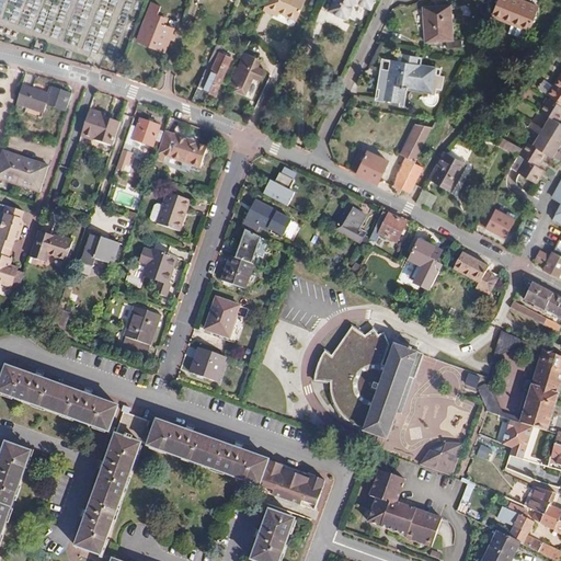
[(295,20),(304,0),(266,0),(263,9),(272,13),(273,10),(278,12),(295,20)]
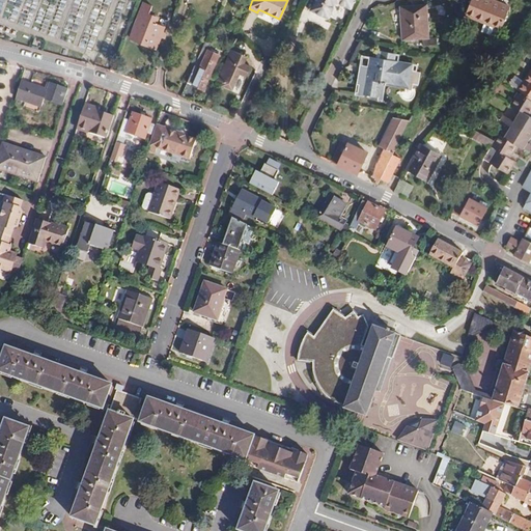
[(352,0),(317,0),(314,7),(328,15),(334,0),(340,0),(351,4),(352,0)]
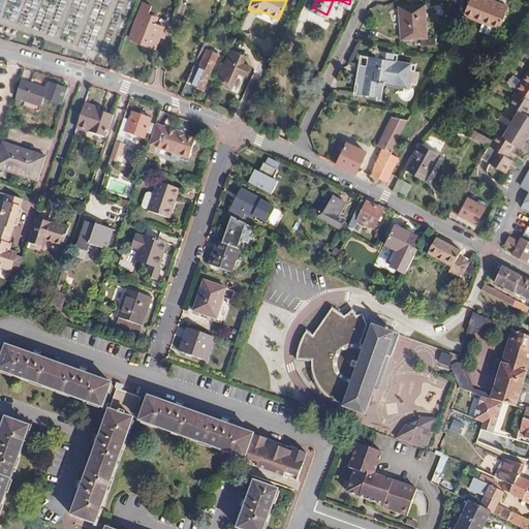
[(507,6),(491,0),(468,0),(464,12),(481,20),(480,22),(498,29),(507,6)]
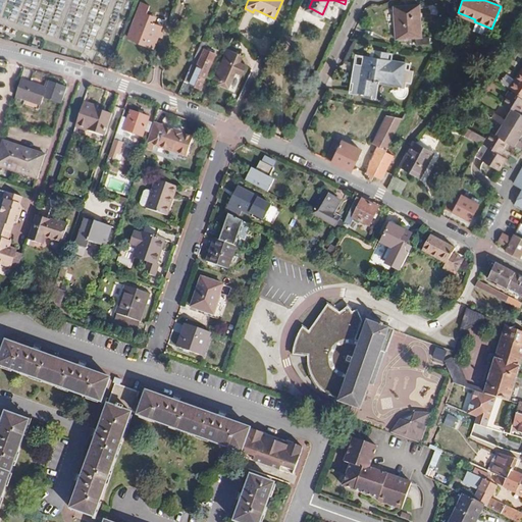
[(127,38),(154,48),(158,36),(162,38),(164,33),(160,32),(162,27),(152,22),(154,16),(147,14),(150,6),(142,2),(127,38)]
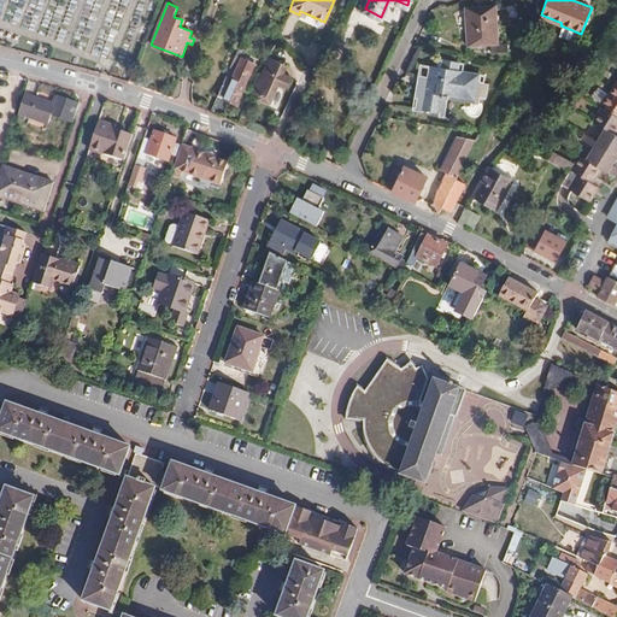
[(468,48),(491,46),(491,54),(507,53),(507,45),(499,45),(495,5),(464,7),(468,48)]
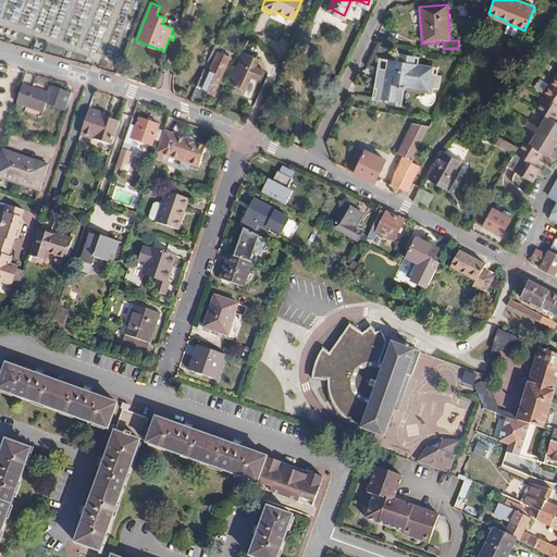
[(214,95),(231,58),(219,52),(222,46),(215,42),(210,57),(208,61),(213,64),(210,72),(203,70),(190,100),(201,106),(207,91),(214,95)]
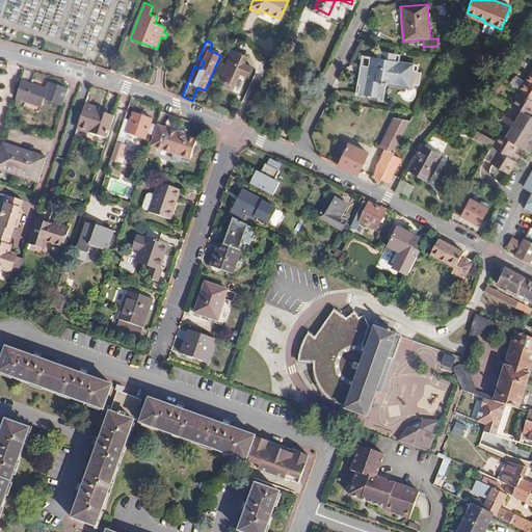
[(243,64),(240,62),(243,55),(231,50),(217,80),(223,83),(222,85),(232,88),(239,74),(246,77),(250,68),(243,64)]
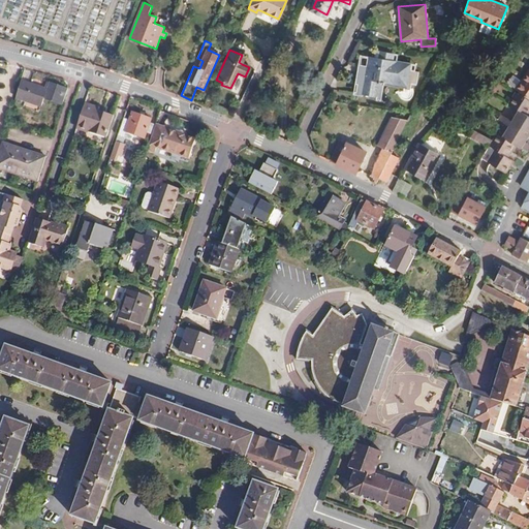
[(416,86),(418,72),(407,70),(408,63),(392,61),(393,54),(381,52),(380,59),(369,58),(367,67),(362,66),(358,94),(380,97),(382,83),(404,86),(404,87),(404,89),(410,90),(411,85),(416,86)]
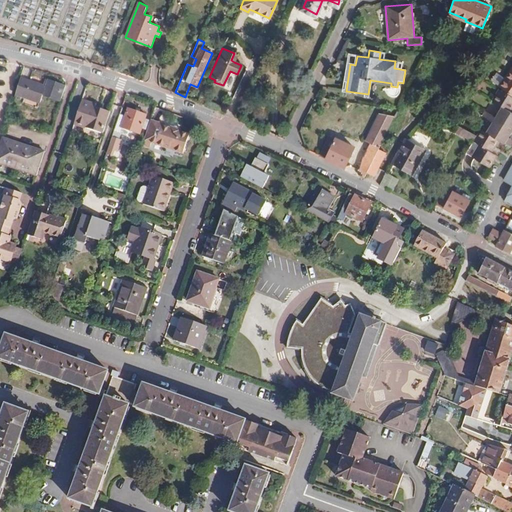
[(511,68),(499,86),(511,95),(511,68)]
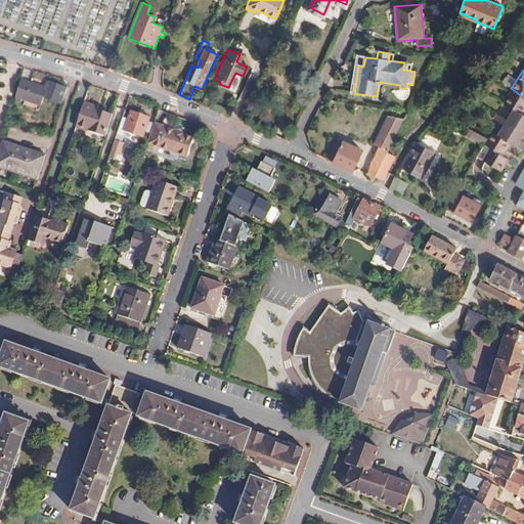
[(61,103),(67,89),(49,83),(48,86),(46,89),(20,80),(15,96),(40,105),(43,97),(61,103)]
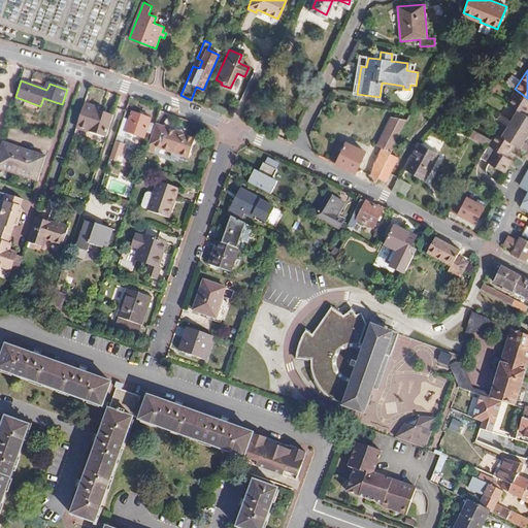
[(519,147),(527,132),(527,118),(524,116),(527,108),(527,100),(514,92),(506,105),(517,111),(510,122),(499,116),(497,122),(506,127),(500,138),(494,134),(491,139),(509,151),(514,145),(519,147)]
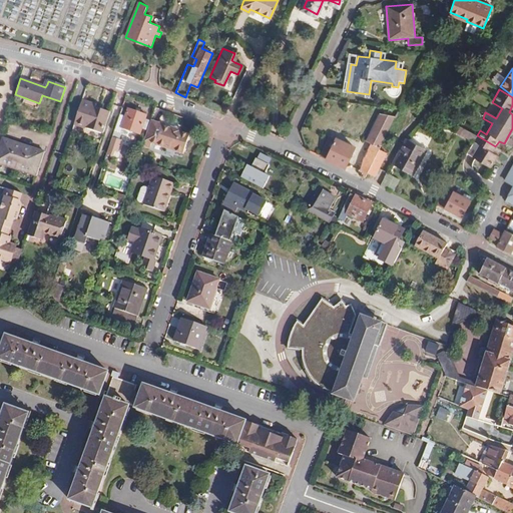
[(103,133),(110,112),(94,107),(95,104),(82,100),(74,124),(103,133)]
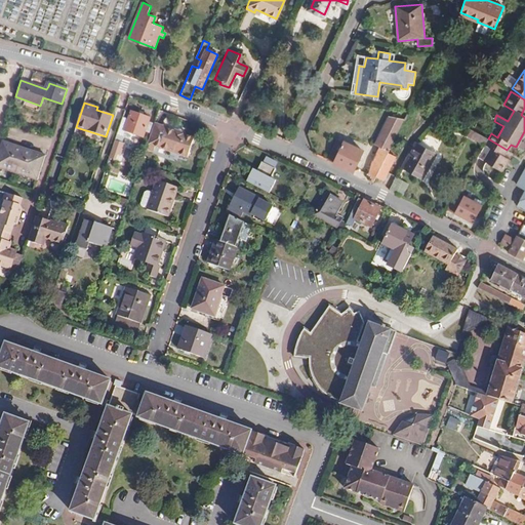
[(144,137),(151,118),(131,111),(124,130),(144,137)]
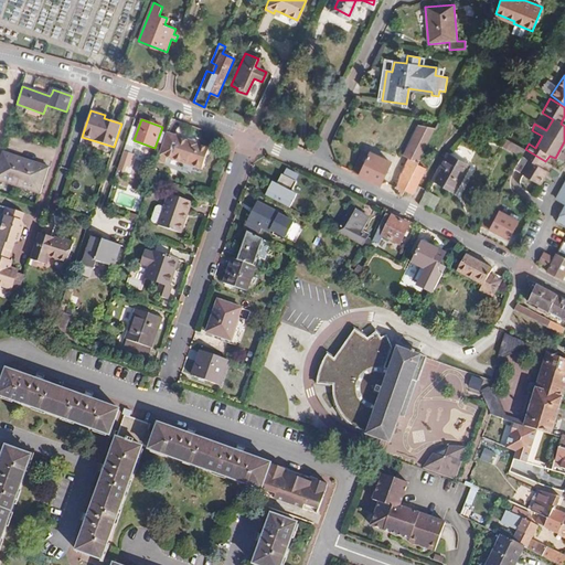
[(181,136),(184,123),(172,120),(169,132),(181,136)]
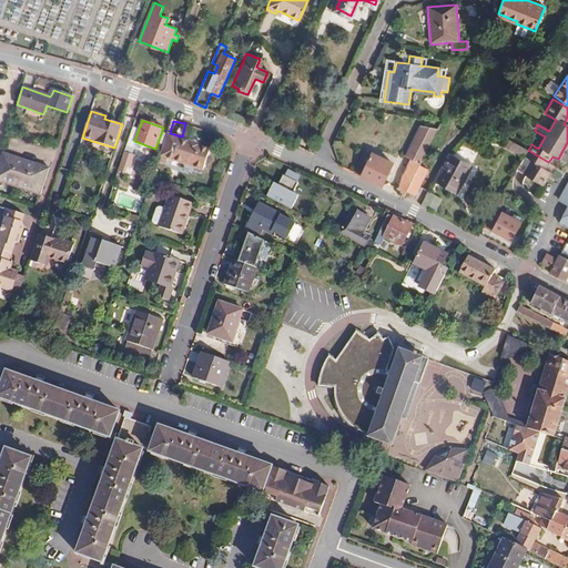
[(429,146),(438,129),(422,125),(406,156),(412,160),(398,186),(404,198),(407,192),(421,165),(429,146)]
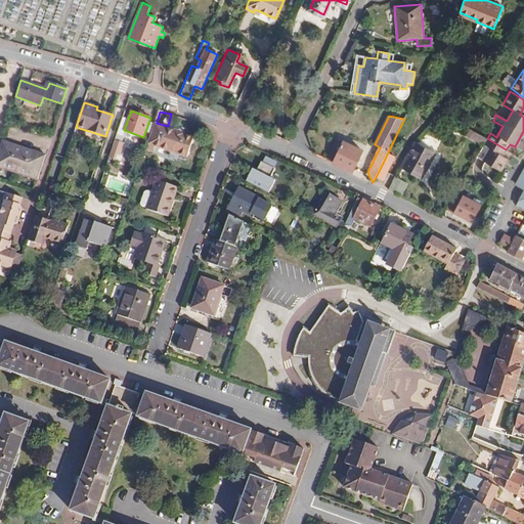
[(187,159),(193,139),(183,135),(183,134),(174,130),(174,132),(166,129),(166,127),(155,124),(146,148),(154,151),(156,145),(160,146),(160,149),(187,159)]
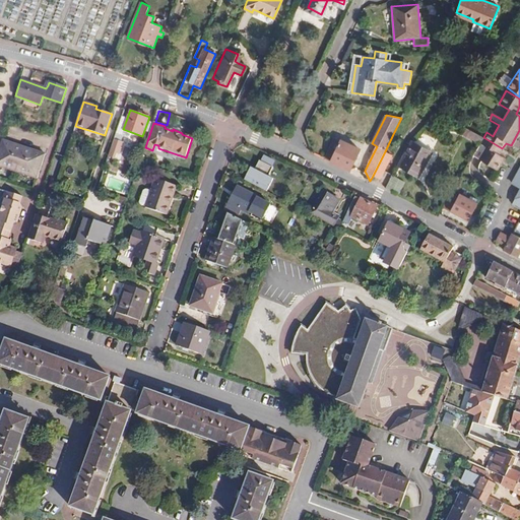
[(479,144),(483,137),(481,136),(464,127),(460,134),(479,144)]
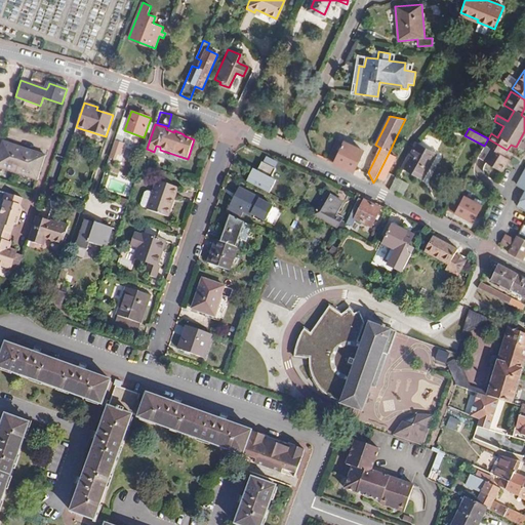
[(501,172),(509,159),(503,156),(507,150),(488,138),(484,146),(477,158),(501,172)]
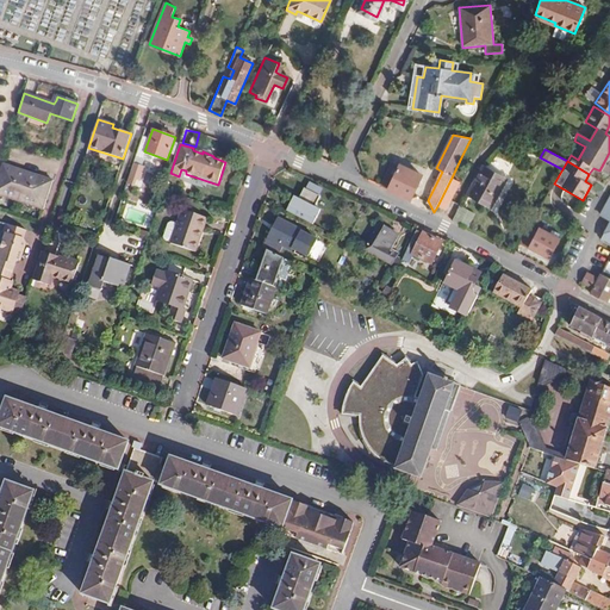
[(411,200),(422,176),(391,162),(380,186),(411,200)]
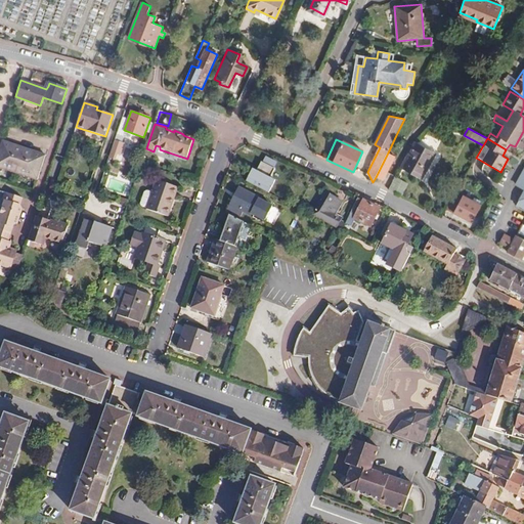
[(0,167),(38,179),(45,155),(2,140),(0,145),(0,167)]
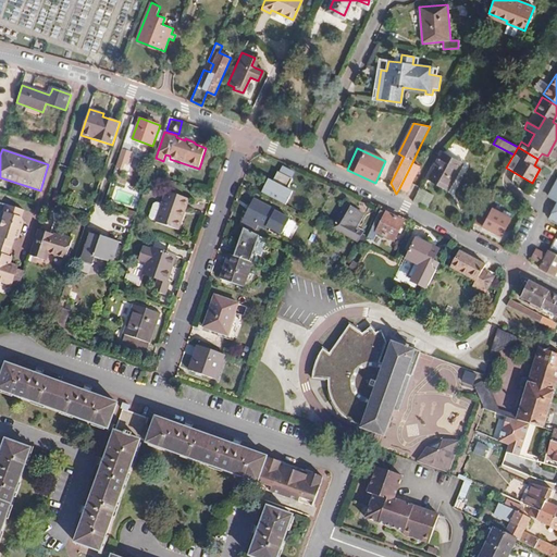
[(448,188),(461,163),(441,152),(428,177),(448,188)]
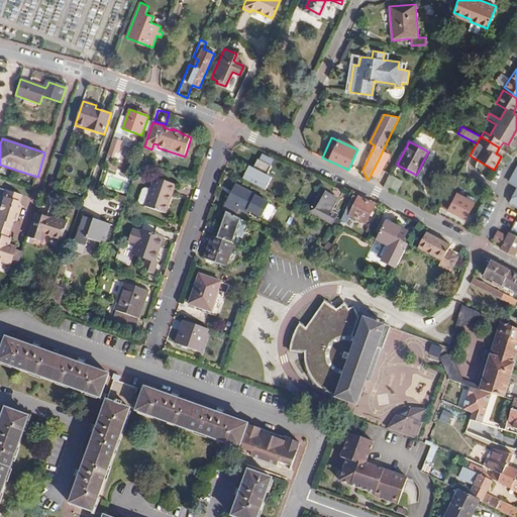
[(382,172),(391,154),(383,150),(371,175),(379,179),(382,172)]
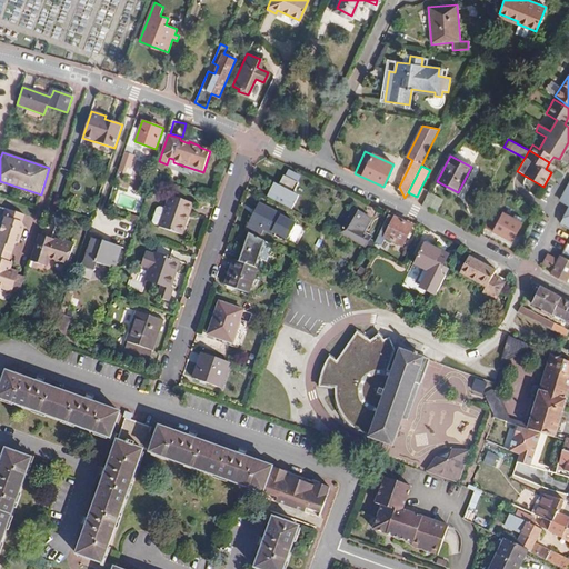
[(281,187),(278,185),(270,198),(296,211),(302,199),(296,195),(301,185),(299,183),(302,177),(290,170),(281,187)]
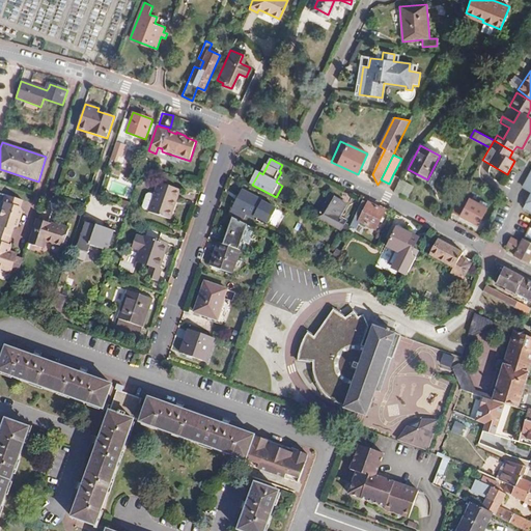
[(400,196),(408,184),(400,179),(394,193),(400,196)]
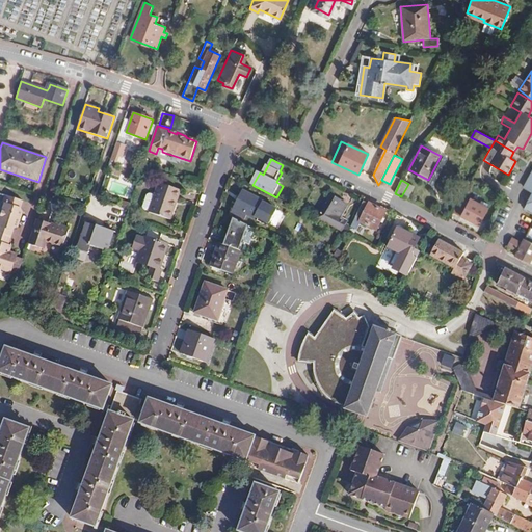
[(171,204),(177,188),(159,183),(155,195),(150,193),(148,194),(143,207),(143,209),(149,211),(149,212),(170,219),(176,205),(171,204)]
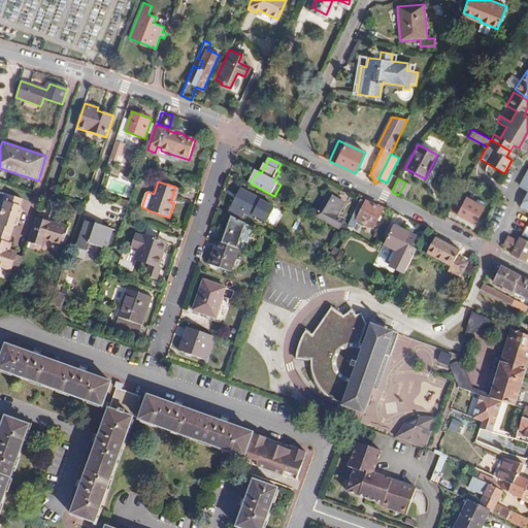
[(174,203),(179,189),(175,187),(170,202),(174,203)]
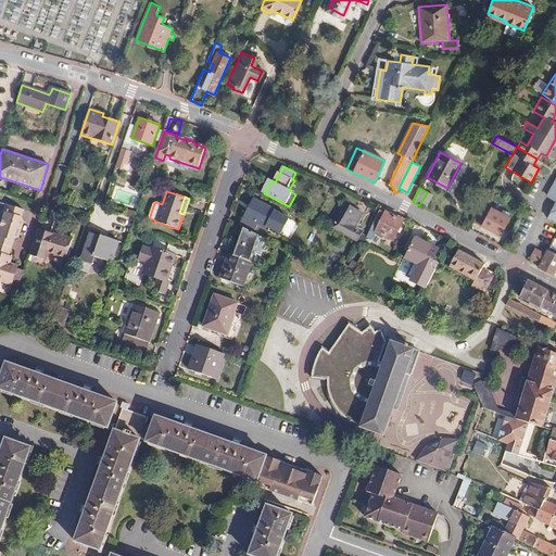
[(253,230),(256,224),(265,229),(275,210),(254,199),(241,224),(253,230)]
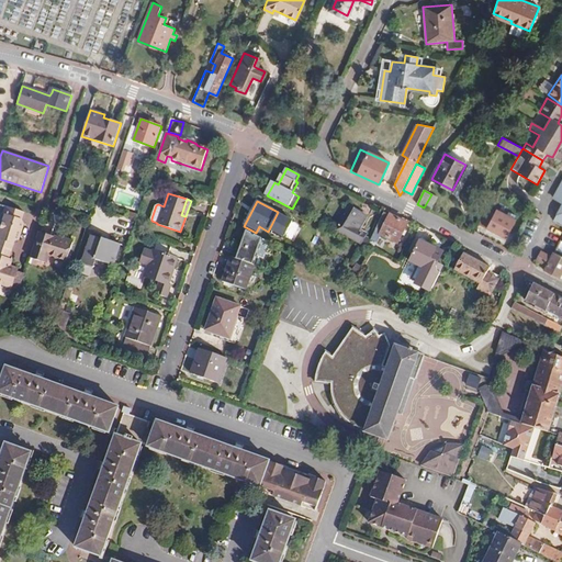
[(358,229),(371,208),(361,203),(357,211),(348,206),(335,229),(367,247),(370,239),(364,237),(366,234),(358,229)]
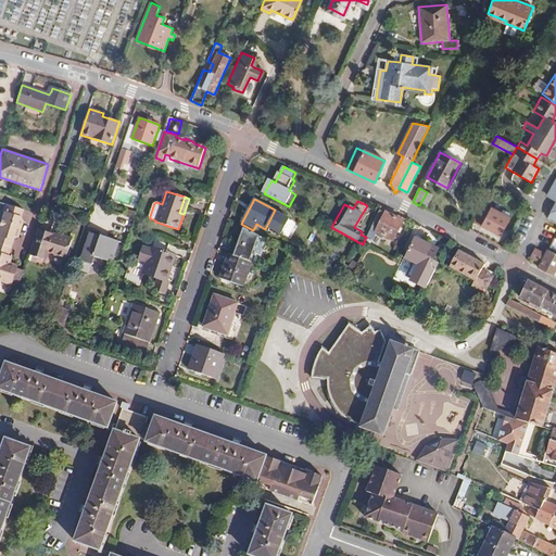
[(10,253),(12,247),(13,241),(19,238),(23,223),(21,218),(23,210),(5,204),(2,213),(4,214),(0,227),(0,280),(10,283),(10,286),(19,289),(25,270),(16,268),(17,265),(13,264),(11,263),(12,257),(9,256),(10,253)]
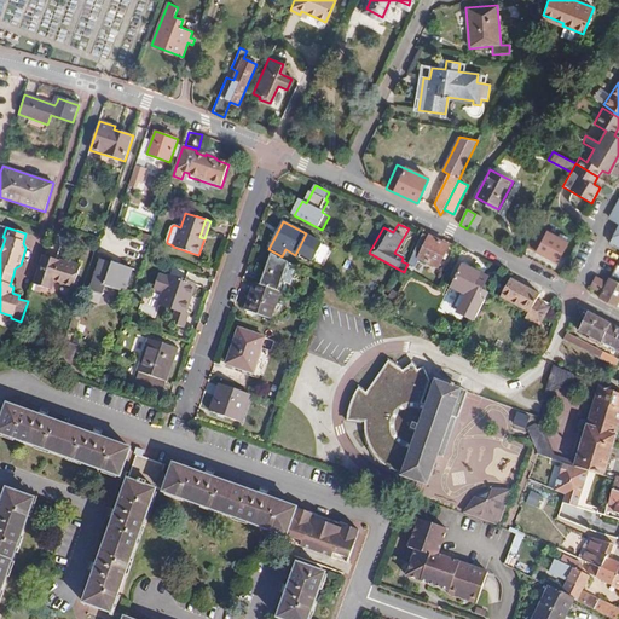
[(559,262),(570,243),(545,231),(544,232),(537,229),(526,247),(534,252),(534,250),(559,262)]
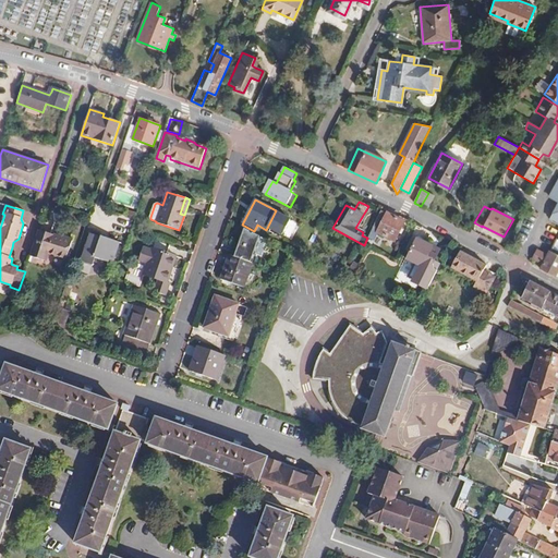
[(395,242),(404,222),(381,210),(373,228),(367,238),(372,240),(375,232),(395,242)]
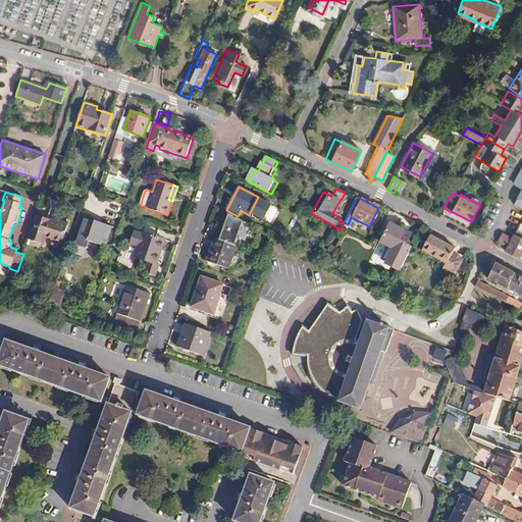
[(61,243),(67,225),(36,214),(28,240),(43,245),(46,237),(61,243)]
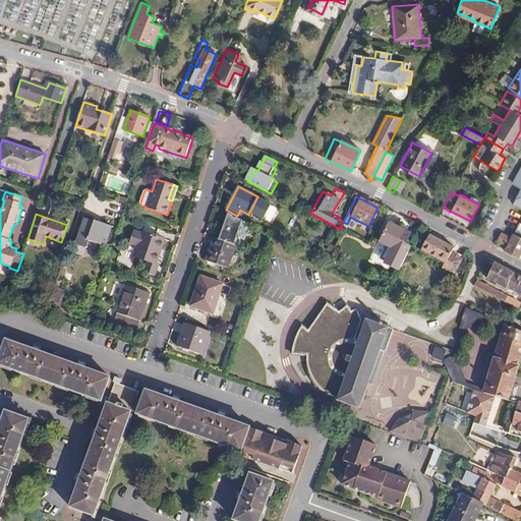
[(236,237),(242,221),(228,214),(219,239),(234,244),(236,237)]
